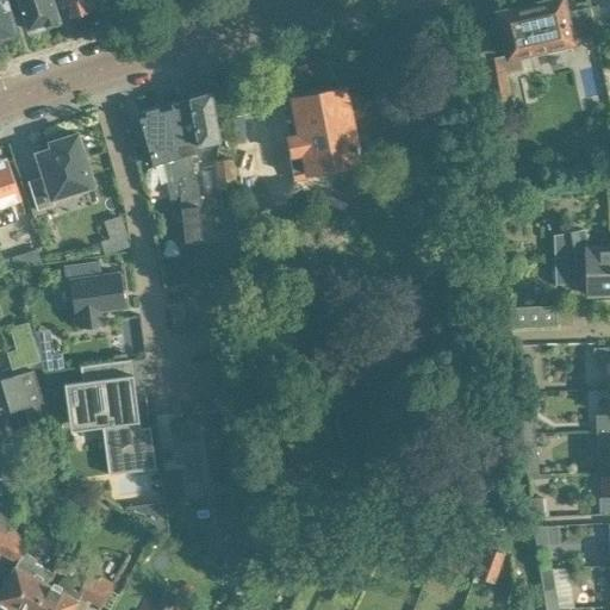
[(17,33),(5,0),(0,0),(0,43),(2,42),(5,38),(17,33)]
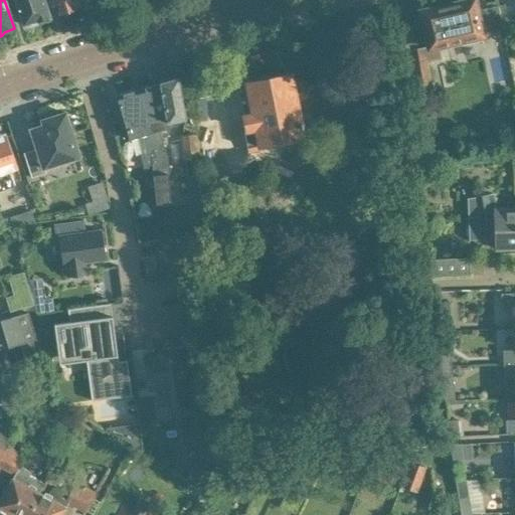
[(49,16),(43,0),(14,0),(23,25),(25,24),(29,26),(33,25),(36,21),(49,16)]
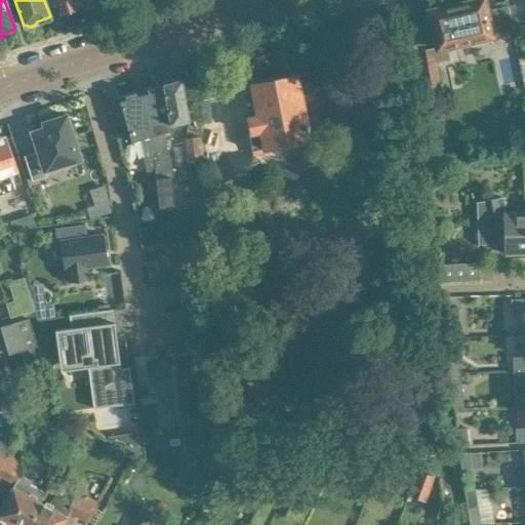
[(87,2),(86,0),(55,0),(61,13),(63,12),(68,14),(74,12),(76,8),(78,7),(77,5),(87,2)]
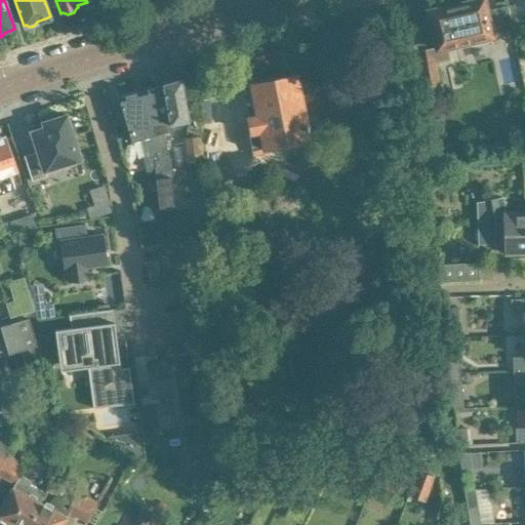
[(492,39),(483,0),(478,0),(430,11),(438,46),(415,51),(422,93),(442,90),(438,62),(451,58),(448,48),(492,39)]
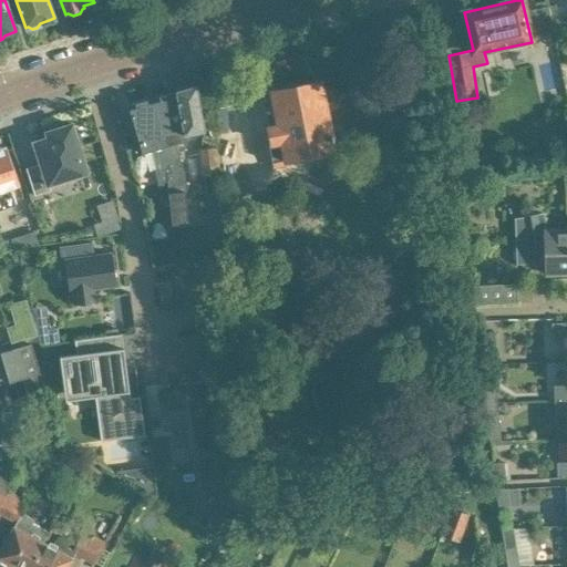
[(276,122),(267,124),(270,145),(269,145),(274,168),(292,165),(291,161),(309,157),(313,179),(347,173),(343,156),(337,157),(334,152),(336,152),(327,110),(334,109),(340,101),(338,93),(330,88),(323,90),(321,81),(269,92),(276,122)]
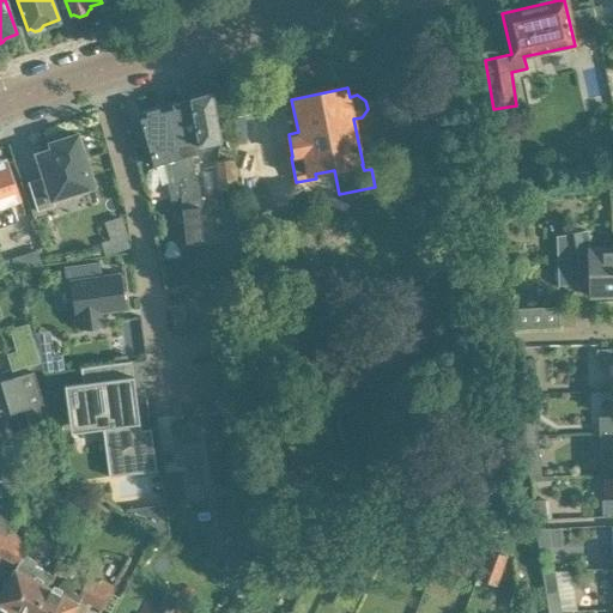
[(222,143),(213,92),(193,98),(202,151),(220,146),(222,143)]
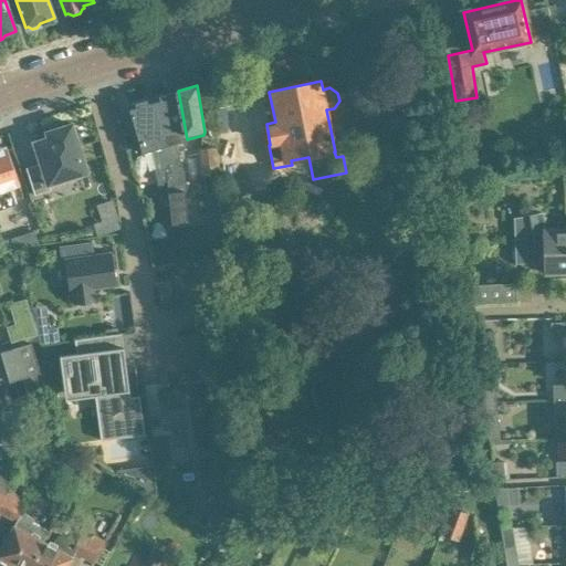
[(176,92),(154,98),(171,170),(166,173),(169,196),(173,223),(190,221),(187,191),(186,173),(177,143),(187,139),(178,91),(176,91),(176,92)]
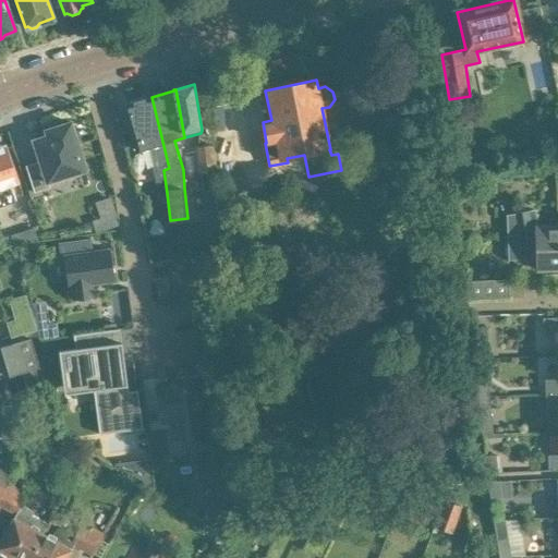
[(169,168),(152,97),(128,104),(141,150),(153,147),(154,150),(153,152),(156,166),(154,167),(157,180),(158,180),(161,194),(167,193),(164,170),(169,168)]
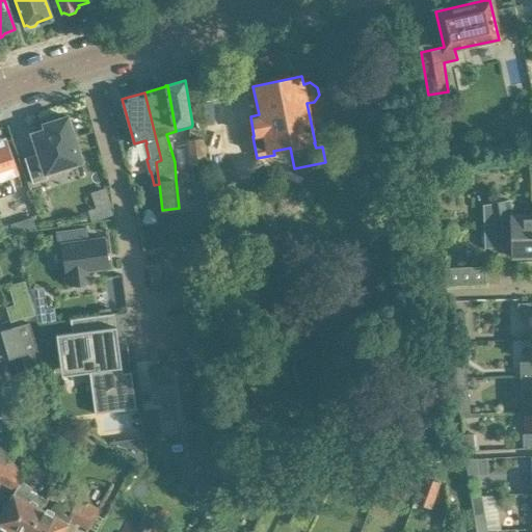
[(76,140),(74,135),(77,134),(74,124),(72,118),(69,120),(68,116),(44,124),(45,129),(31,134),(33,139),(38,154),(27,157),(24,158),(32,184),(47,179),(45,174),(82,161),(76,140)]
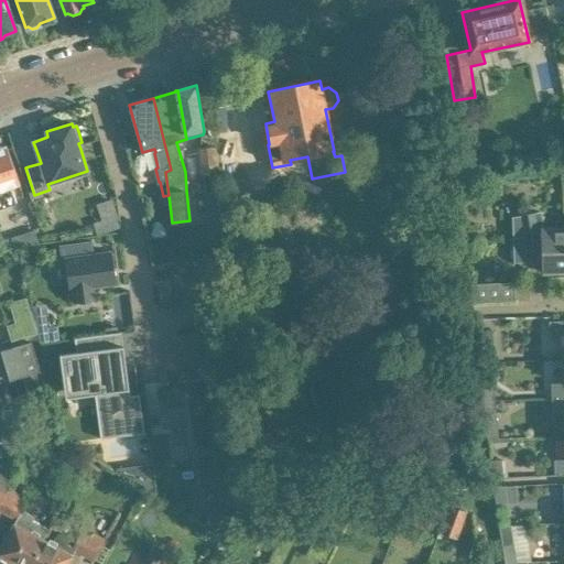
[(218,176),(216,145),(196,148),(199,177),(218,176)]
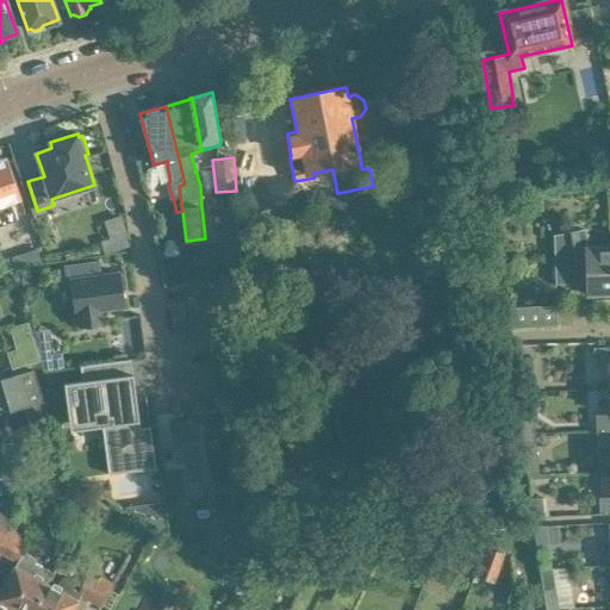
[(20,200),(6,159),(2,160),(0,159),(0,224),(18,218),(13,203),(20,200)]
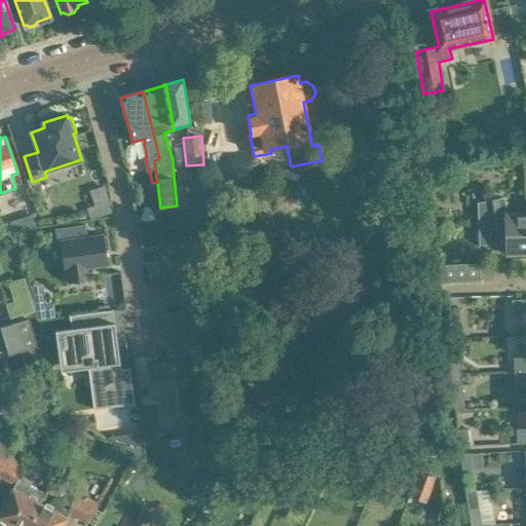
[(216,230),(212,181),(187,183),(191,232),(216,230)]
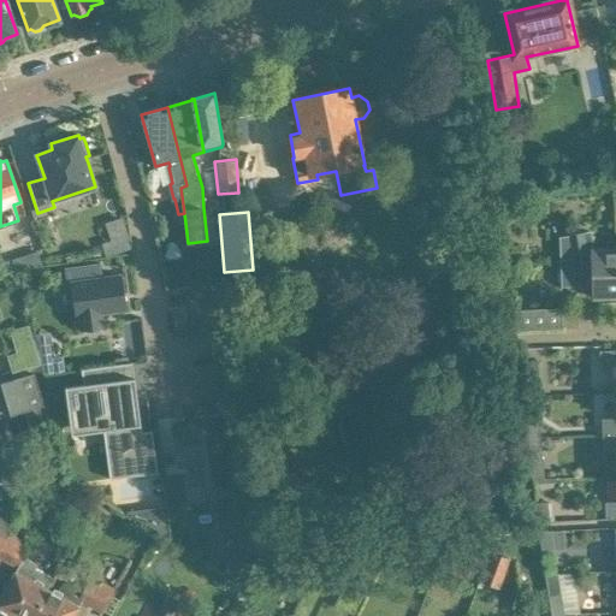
[(615,296),(615,244),(593,247),(593,235),(592,235),(591,231),(585,232),(584,231),(576,234),(576,237),(560,237),(561,286),(592,286),(593,298),(615,296)]
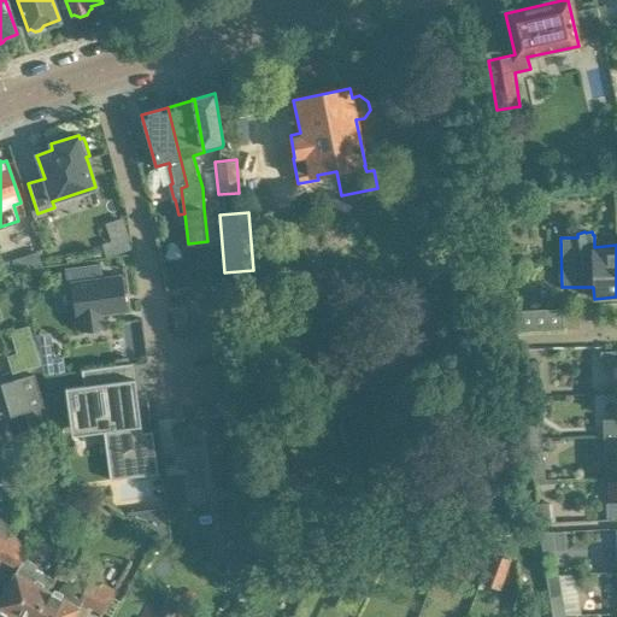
[(194,287),(191,257),(166,262),(171,292),(194,287)]
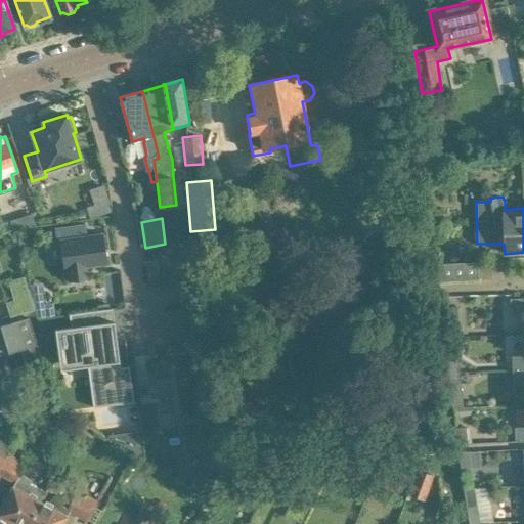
[(84,225),(56,229),(58,244),(61,244),(66,269),(68,268),(70,280),(88,278),(86,266),(106,263),(104,249),(107,249),(106,236),(102,236),(102,234),(86,237),(84,225)]
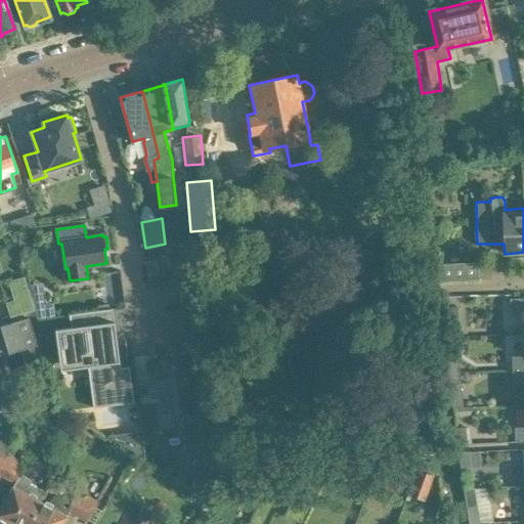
[(438,281),(478,280),(478,263),(438,264),(438,281)]
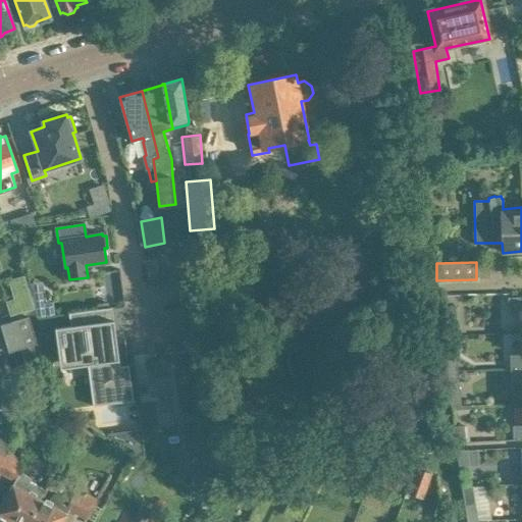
[(6,302),(11,316),(34,309),(23,275),(8,280),(13,300),(6,302)]
